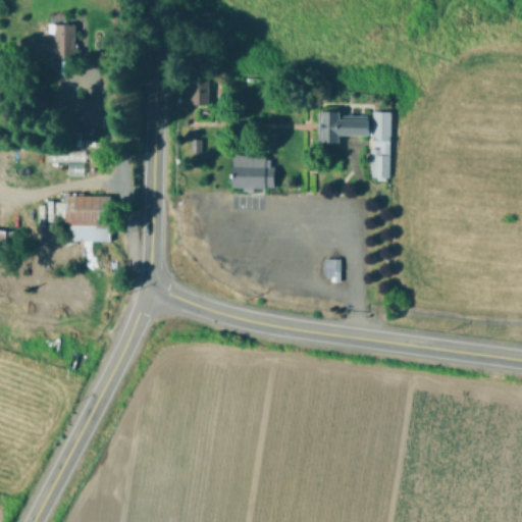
[(33,52),(74,52),(74,22),(33,22),(33,52)]
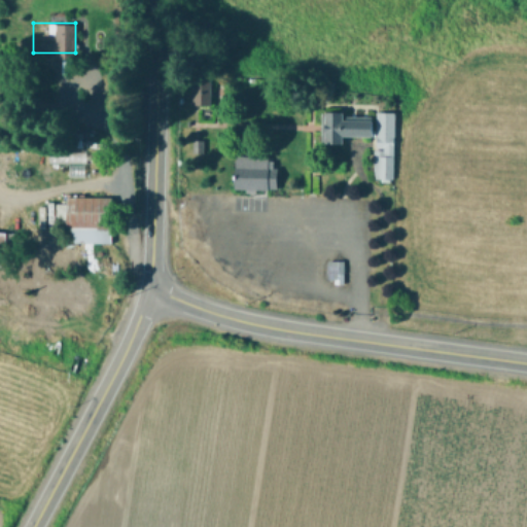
[(199,79),(209,79),(209,107),(199,107),(199,79)]
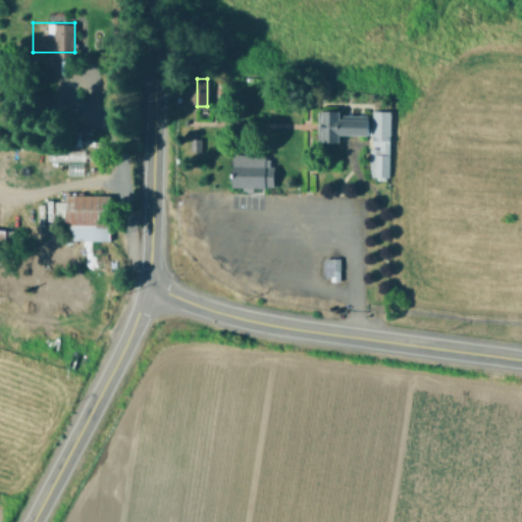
[(42,95),(56,96),(57,88),(43,87),(42,95)]
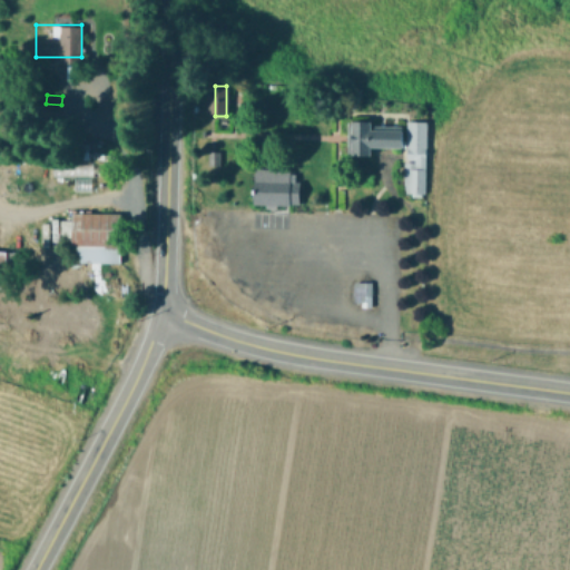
[(367,126),(400,126),(400,147),(369,147),(369,153),(341,153),(341,121),(367,121),(367,126)]
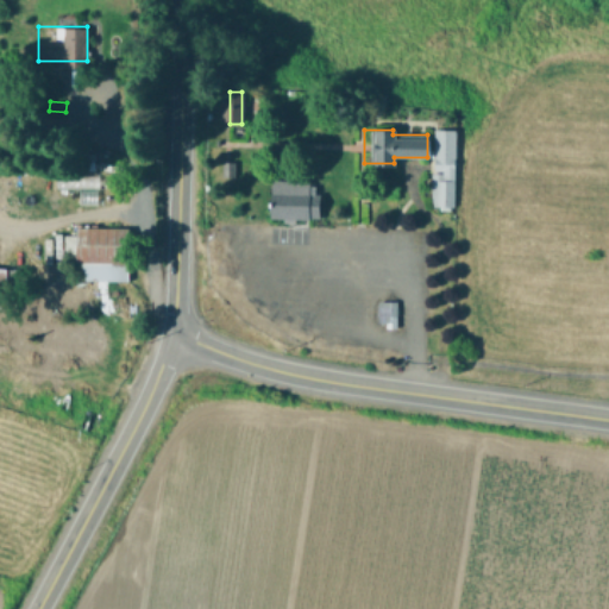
[(432,130),(453,130),(452,206),(429,206),(432,130)]
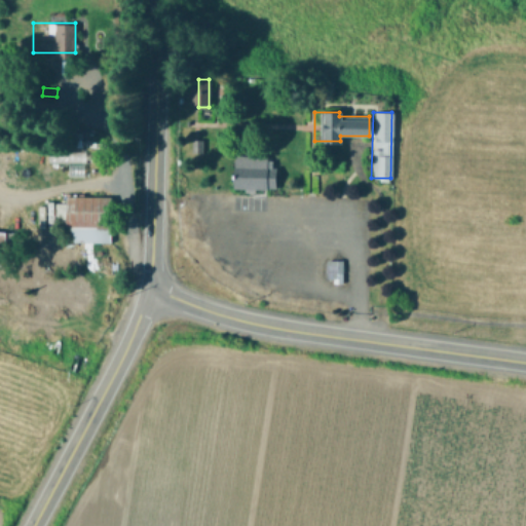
[(60,132),(60,161),(99,161),(99,139),(87,139),(87,132),(60,132)]
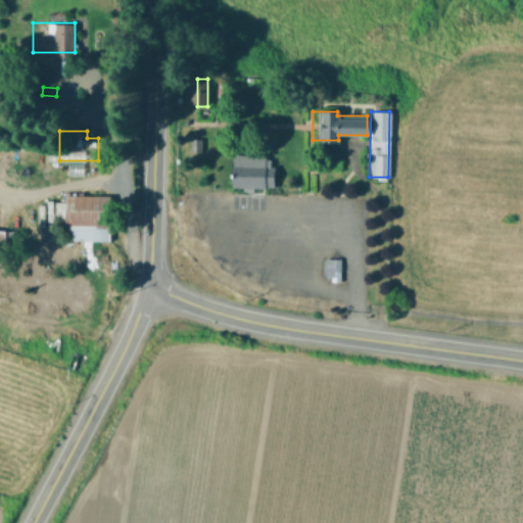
[(107,240),(62,240),(63,195),(108,196),(107,240)]
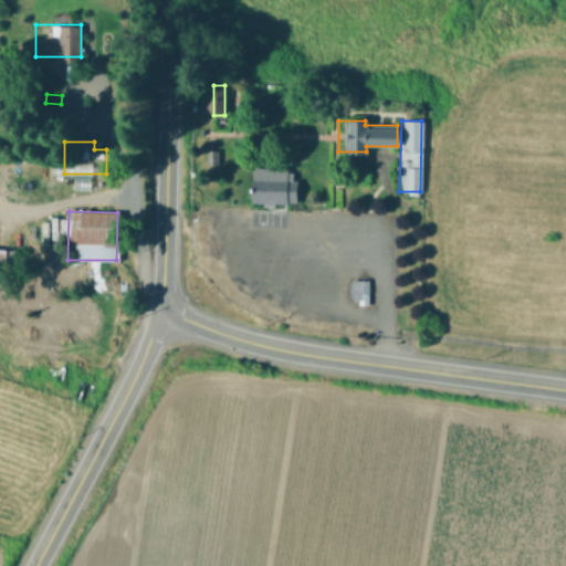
[(368,280),(368,305),(360,305),(360,299),(349,299),(350,280),(368,280)]
